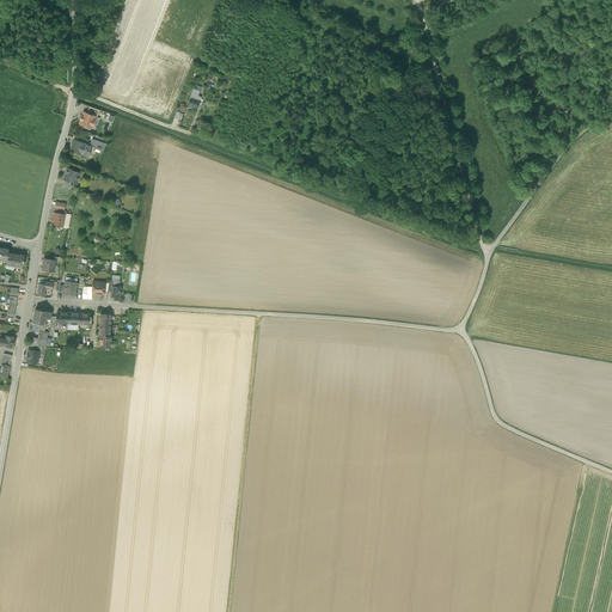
[(188,105),(197,109),(201,98),(197,97),(191,95),(188,105)]
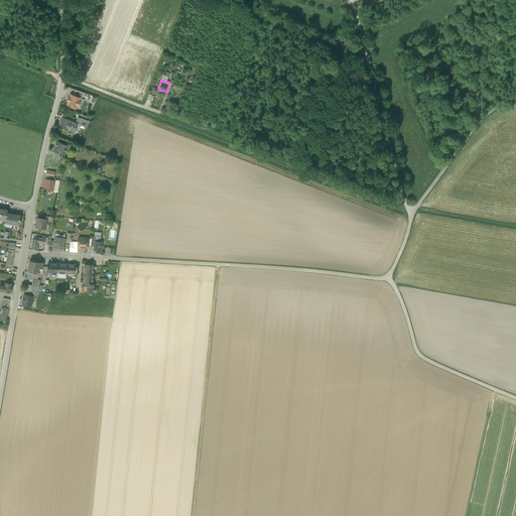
[(76,90),(74,96),(81,98),(80,98),(82,99),(84,93),(76,90)]
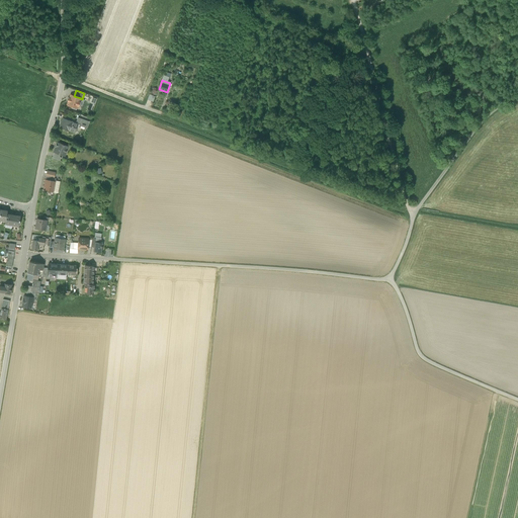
[(79,102),(80,98),(81,98),(74,96),(71,95),(70,98),(69,98),(68,101),(69,101),(67,105),(72,106),(71,108),(76,110),(78,106),(80,102),(79,102)]
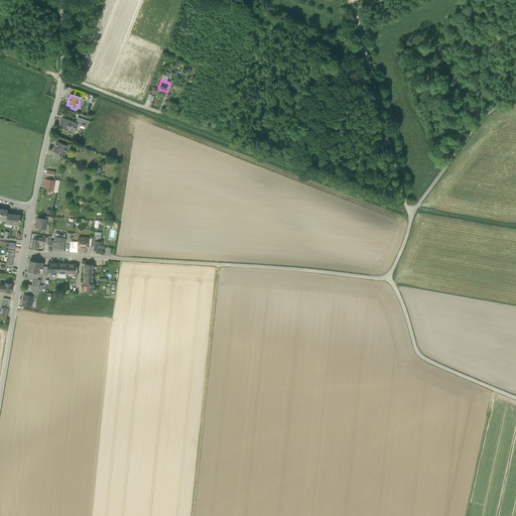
[(90,121),(83,119),(83,120),(79,119),(78,123),(76,123),(62,118),(59,127),(63,128),(66,129),(75,132),(77,126),(84,129),(85,127),(87,128),(90,121)]
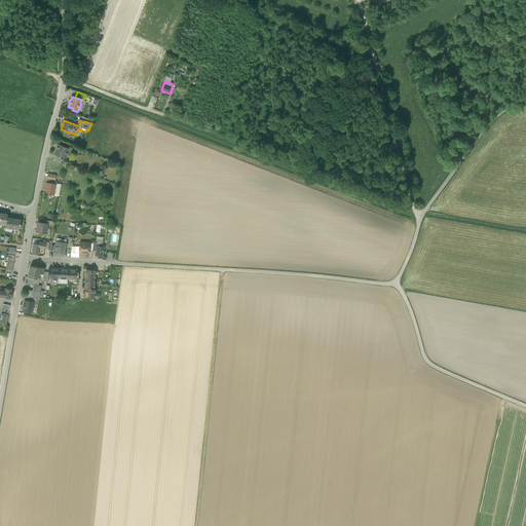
[(62,156),(66,157),(69,149),(59,145),(57,150),(55,154),(62,157),(62,156)]
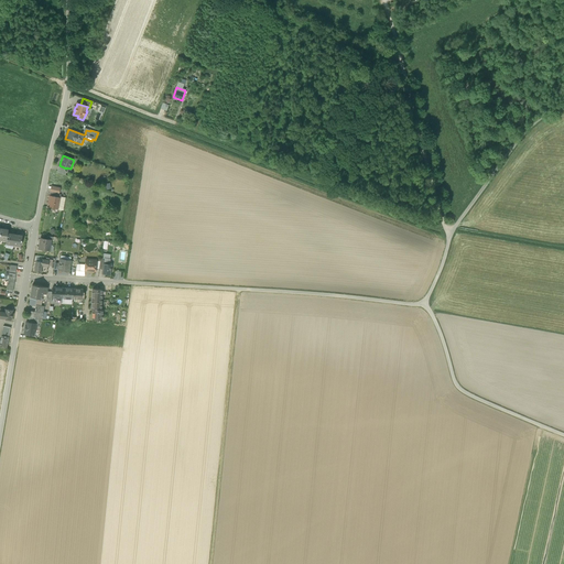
[(57,172),(65,175),(66,172),(65,171),(66,169),(60,165),(57,172)]
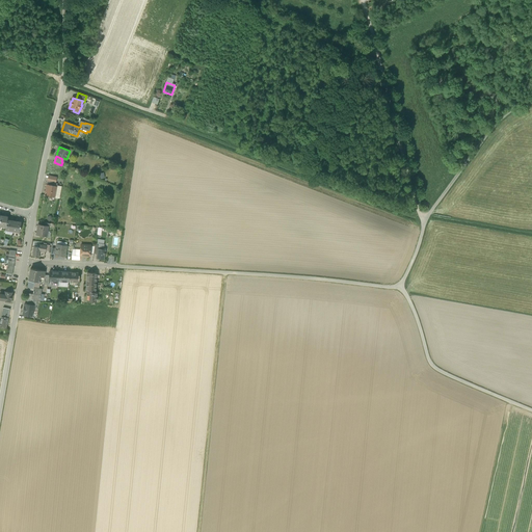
[(55,197),(57,187),(47,184),(45,195),(55,197)]
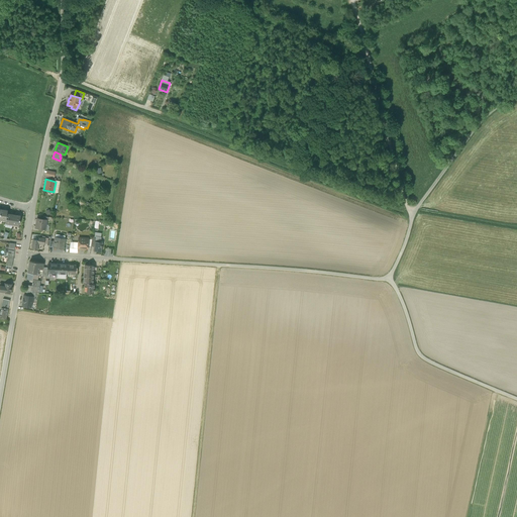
[(5,223),(12,224),(13,215),(7,214),(6,220),(5,223)]
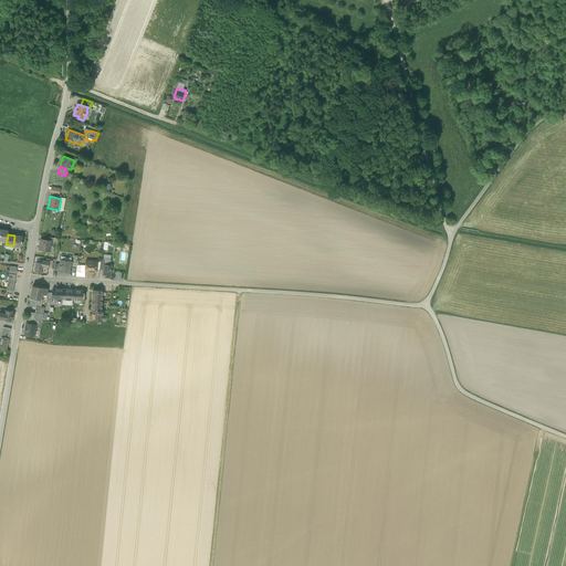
[(22,237),(14,236),(13,245),(21,247),(22,237)]
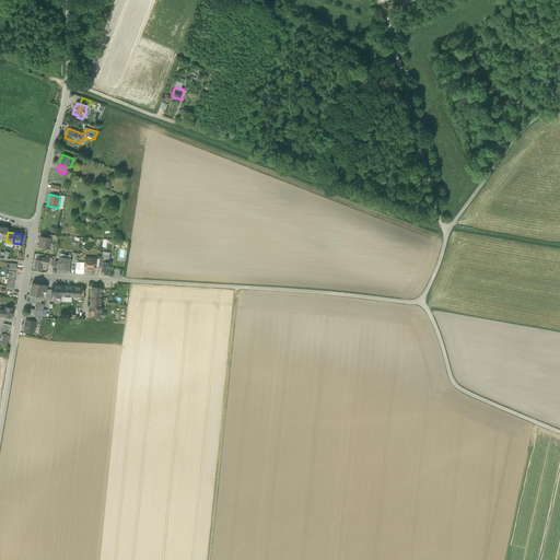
[(38,247),(48,248),(49,244),(49,242),(50,243),(50,238),(46,237),(41,236),(38,247)]
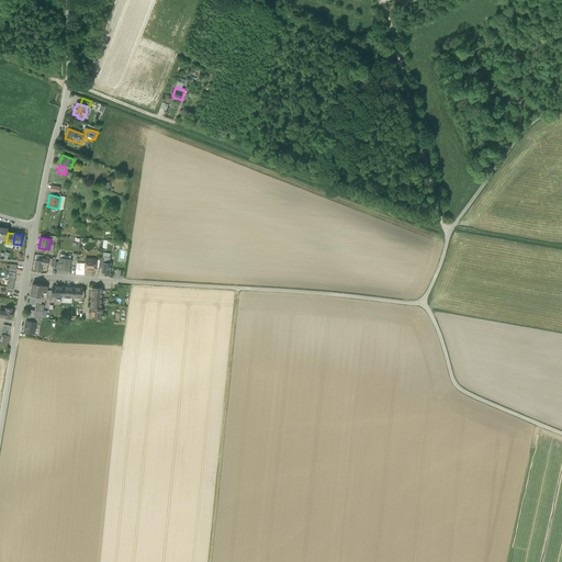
[(34,271),(41,272),(42,266),(48,267),(49,259),(46,259),(42,258),(42,261),(36,260),(34,271)]
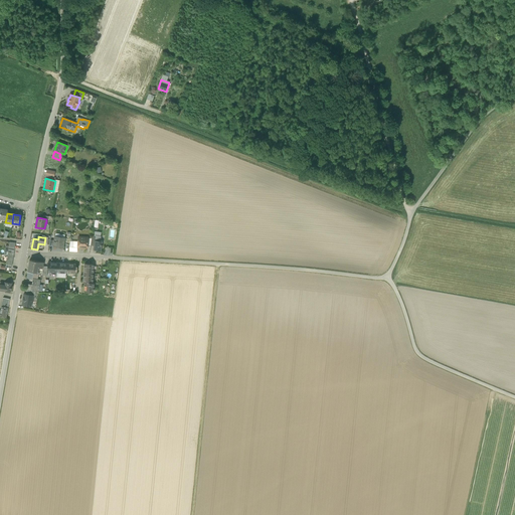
[(77,247),(88,248),(88,245),(88,238),(88,237),(78,236),(77,243),(77,247)]
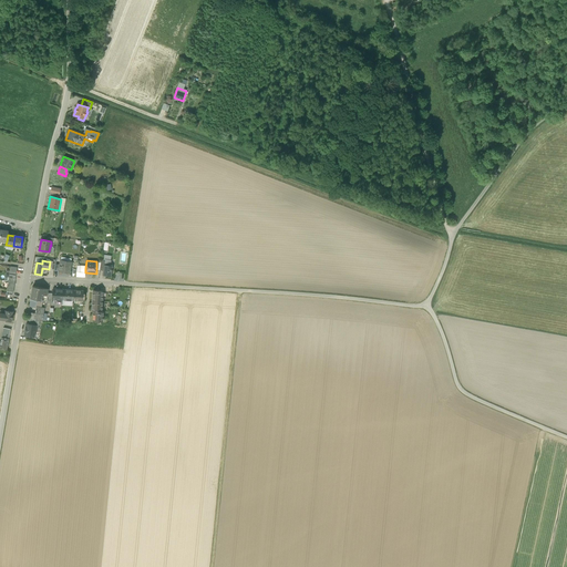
[(59,271),(70,274),(71,261),(65,261),(63,263),(60,261),(60,265),(59,271)]
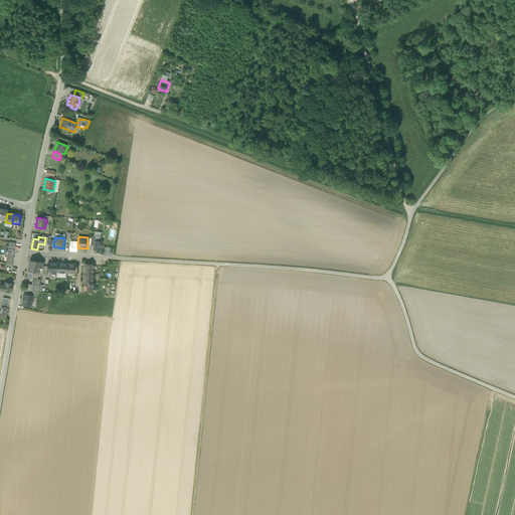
[(102,241),(100,241),(95,240),(94,245),(94,247),(96,248),(96,250),(101,250),(102,241)]
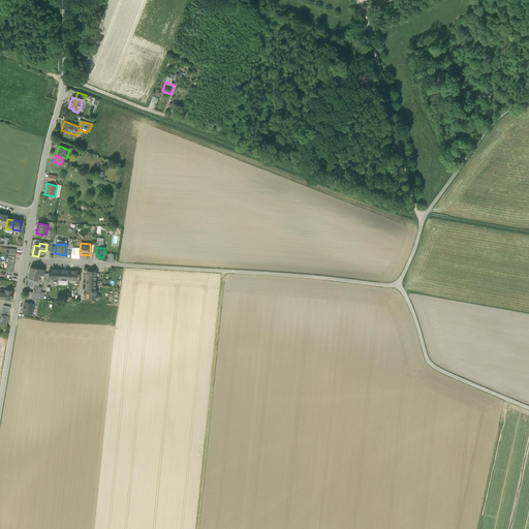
[(28,279),(38,280),(39,280),(39,275),(44,276),(44,274),(45,270),(30,267),(28,279)]
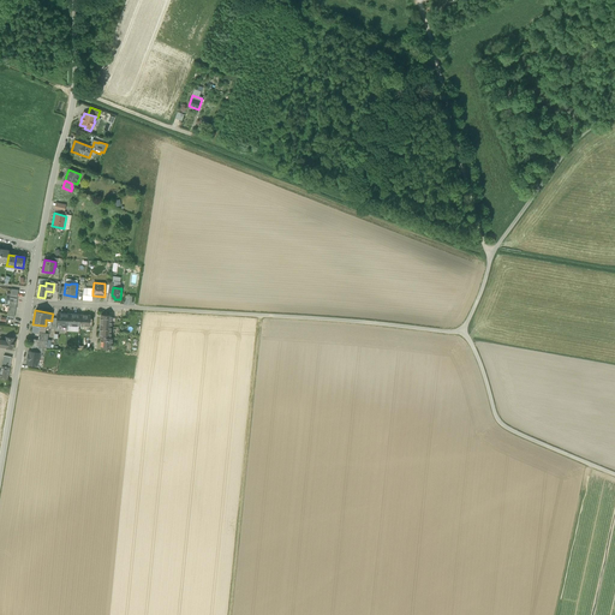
[(69,326),(69,315),(69,314),(58,314),(57,318),(57,324),(59,324),(69,326)]
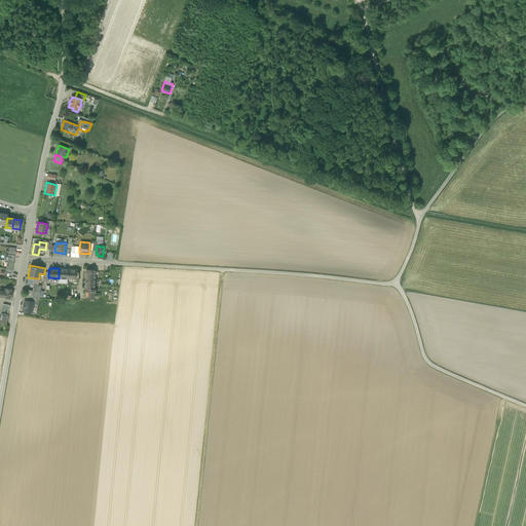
[(59,278),(68,278),(68,269),(59,269),(59,278)]
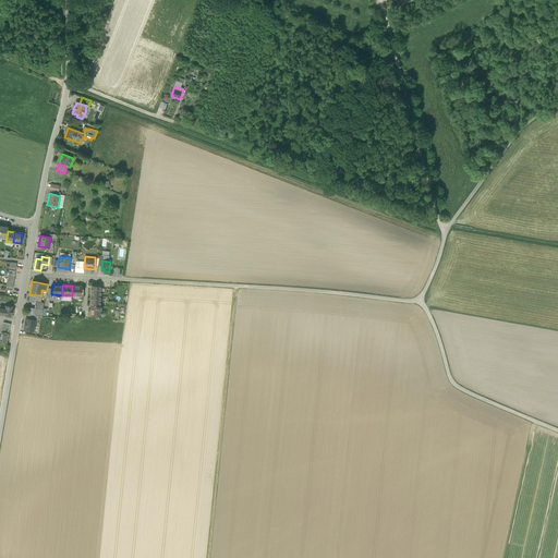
[(82,287),(72,286),(72,295),(76,295),(80,296),(82,296),(82,287)]
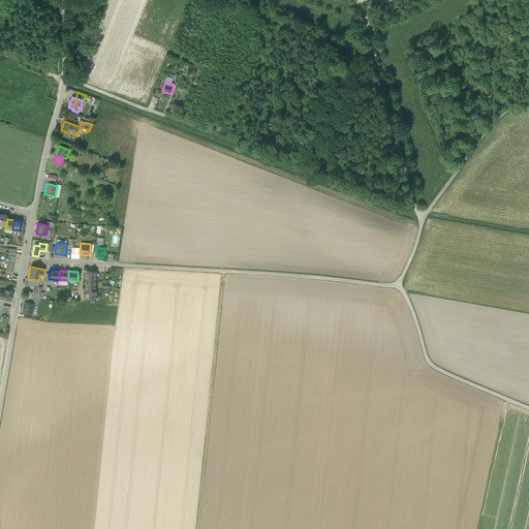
[(87,271),(86,280),(95,281),(96,272),(87,271)]
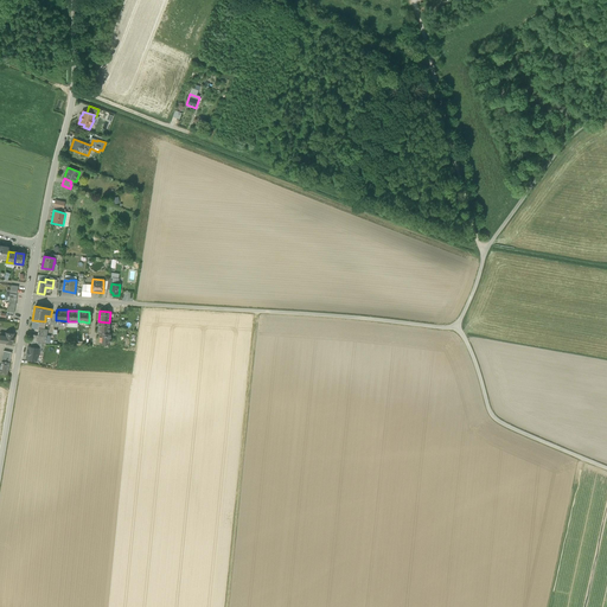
[(31,327),(40,328),(44,330),(46,321),(45,321),(44,321),(32,320),(31,327)]
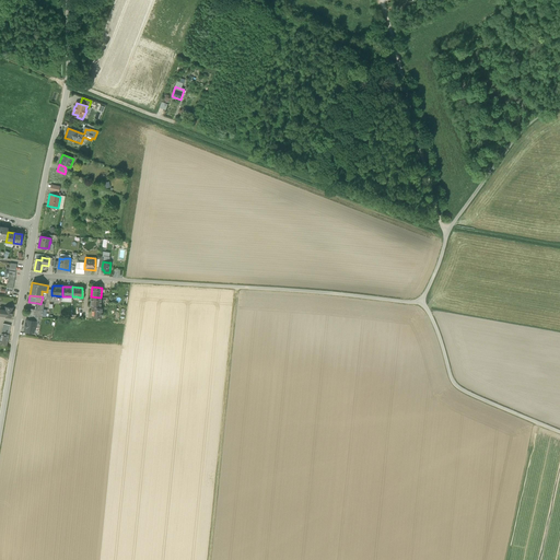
[(91,307),(92,307),(101,307),(101,298),(91,296),(91,307)]
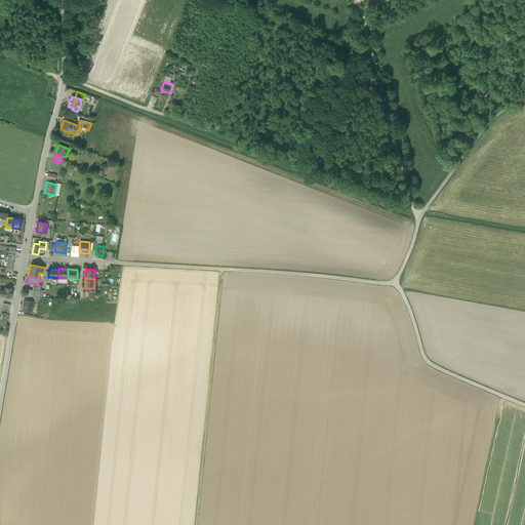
[(42,285),(38,285),(35,284),(34,290),(26,289),(25,296),(27,296),(36,297),(39,297),(42,285)]
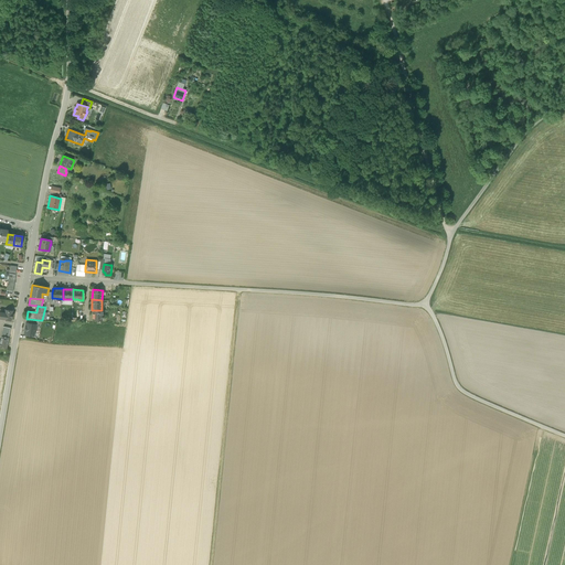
[(0,320),(3,321),(3,319),(12,320),(13,311),(4,310),(4,312),(0,312),(0,320)]
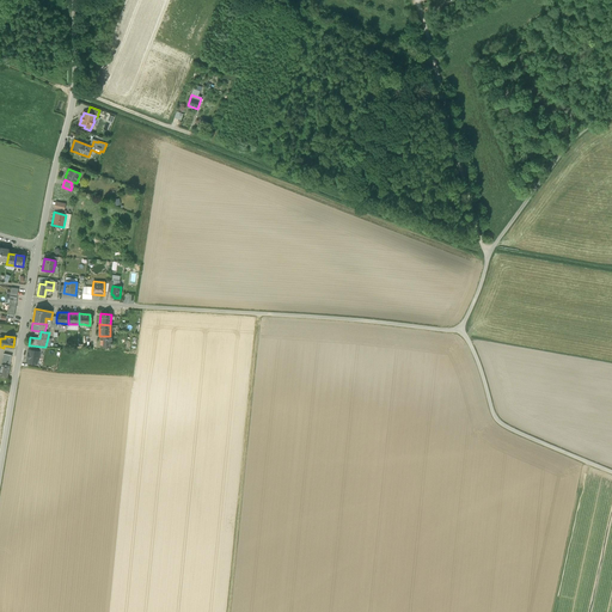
[(111,336),(110,336),(101,336),(101,347),(111,347),(111,336)]
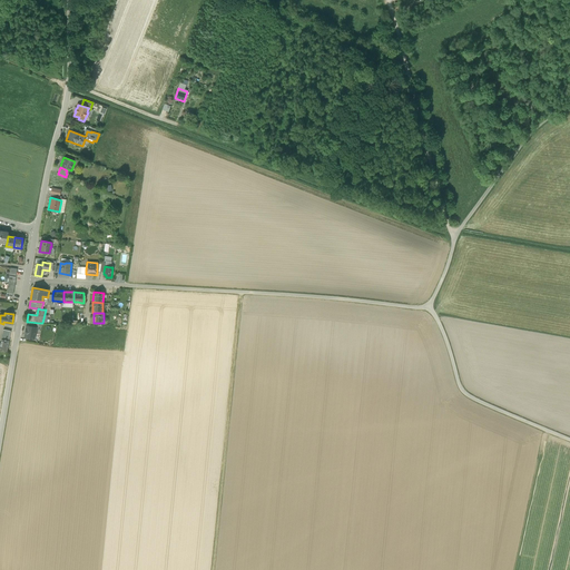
[(26,333),(25,337),(35,338),(36,327),(29,326),(27,325),(26,330),(25,333),(26,333)]
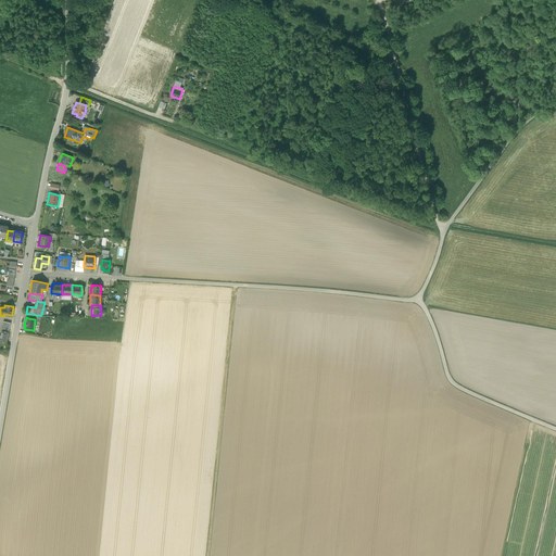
[(1,331),(9,332),(11,323),(3,321),(1,331)]
